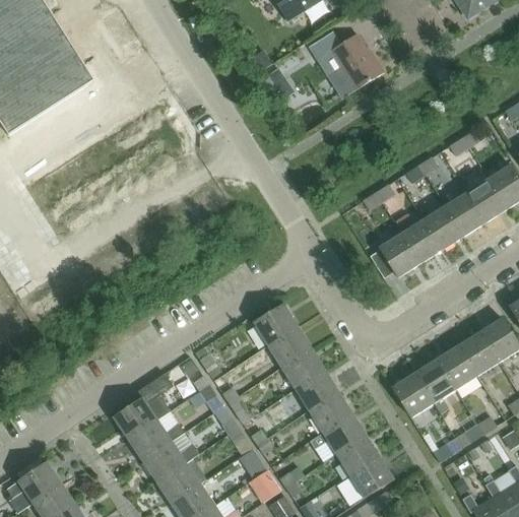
[(0,0),(0,115),(11,132),(96,77),(47,0),(0,0)]
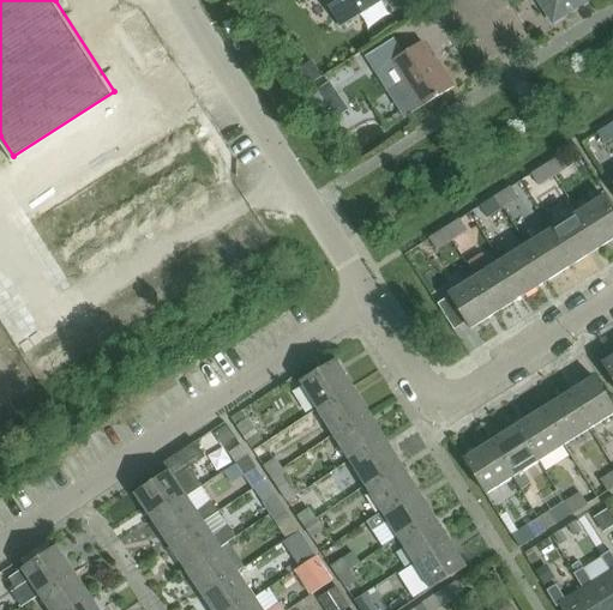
[(326,0),(340,20),(356,10),(362,19),(366,20),(370,20),(373,19),(380,14),(383,11),(383,6),(379,0),(326,0)]
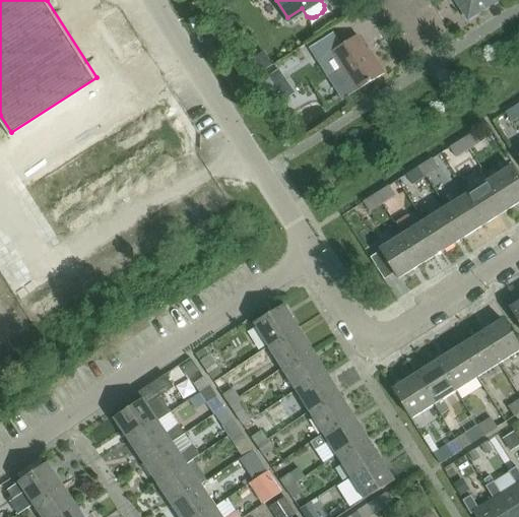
[(455,0),(466,17),(493,0),(455,0)]
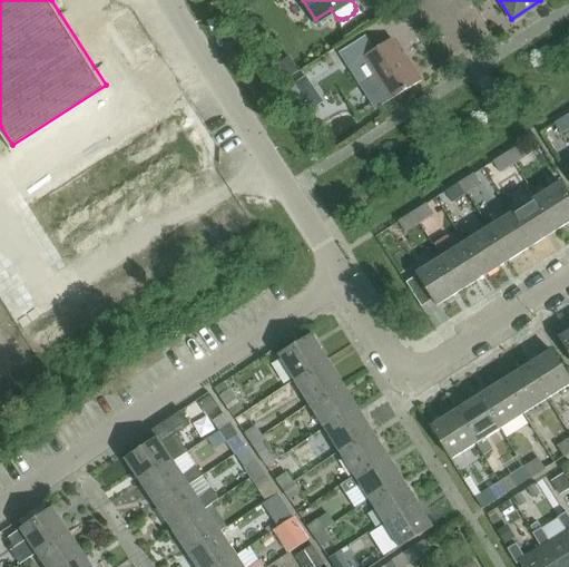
[(390,98),(418,80),(390,37),(372,48),(363,33),(336,50),(357,84),(374,74),(390,98)]
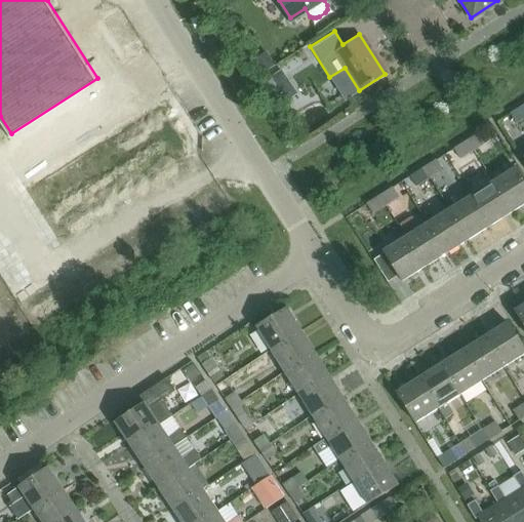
[(278,64),(271,69),(286,90),(293,85),(278,64)]
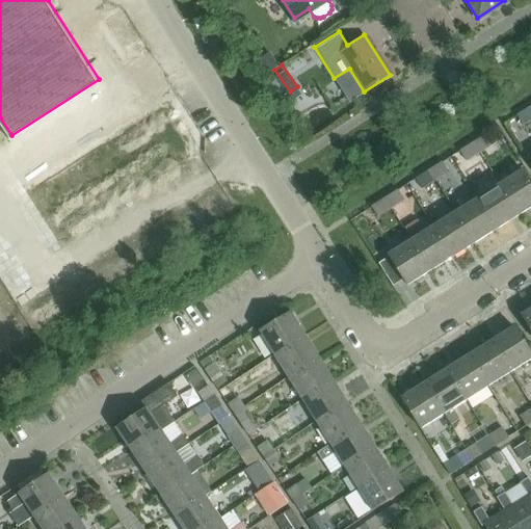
[(522,124),(530,117),(530,107),(529,104),(514,113),(522,124)]
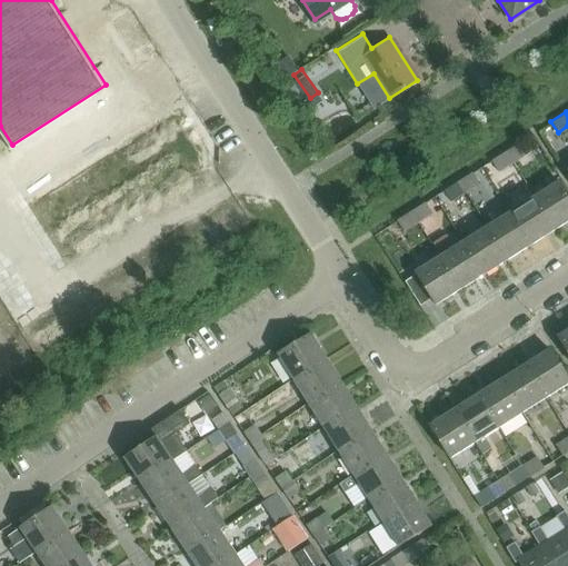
[(512,161),(526,154),(518,141),(505,150),(512,161)]
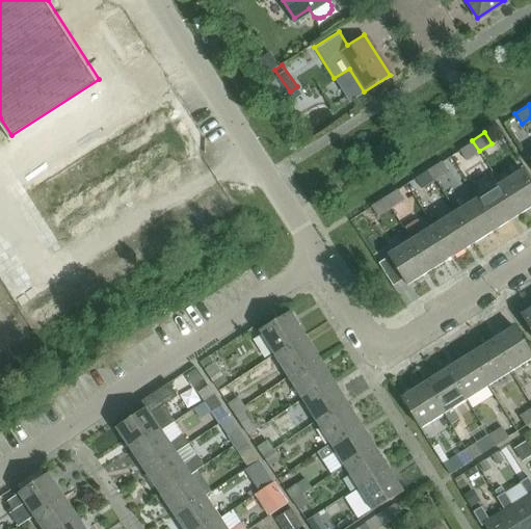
[(466,159),(479,151),(472,140),(458,149),(466,159)]
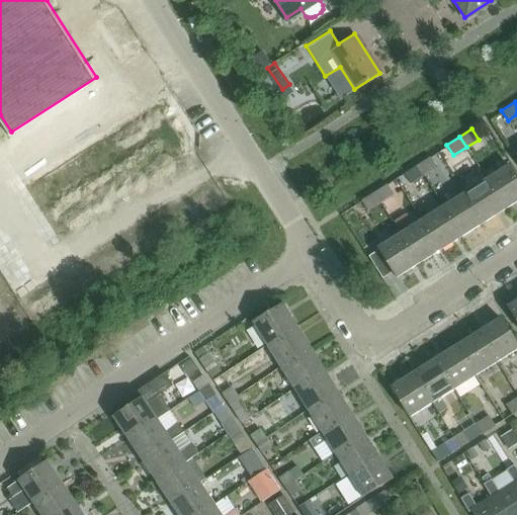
[(416,164),(423,174),(435,166),(429,156),(416,164)]
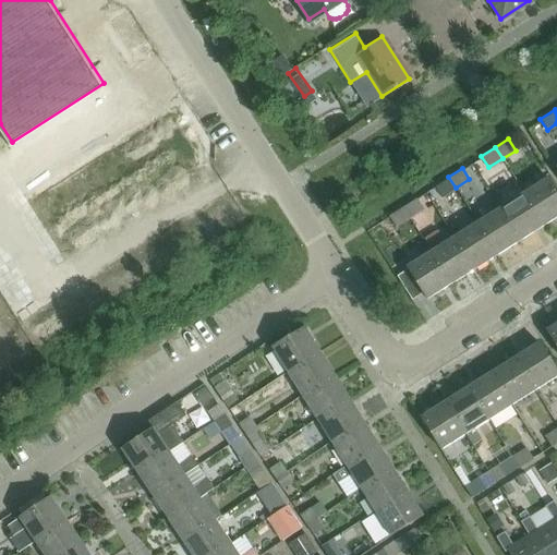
[(543,224),(556,215),(556,191),(547,176),(523,191),(543,224)]
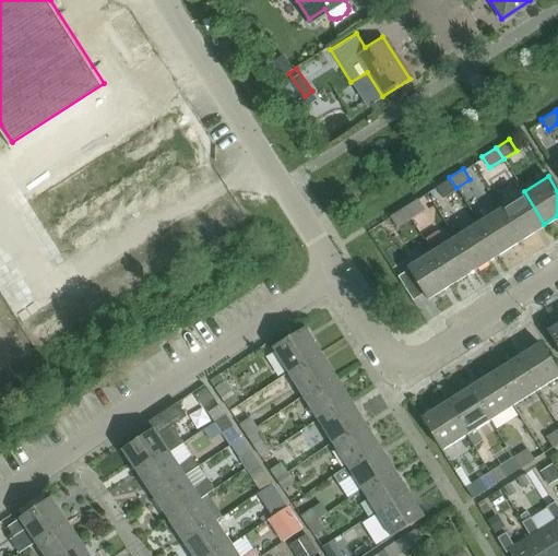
[(442,197),(456,188),(449,177),(435,186),(442,197)]
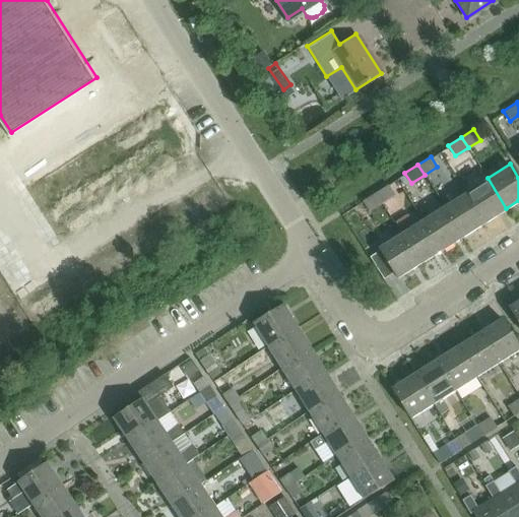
[(484,222),(506,208),(488,178),(465,192),(484,222)]
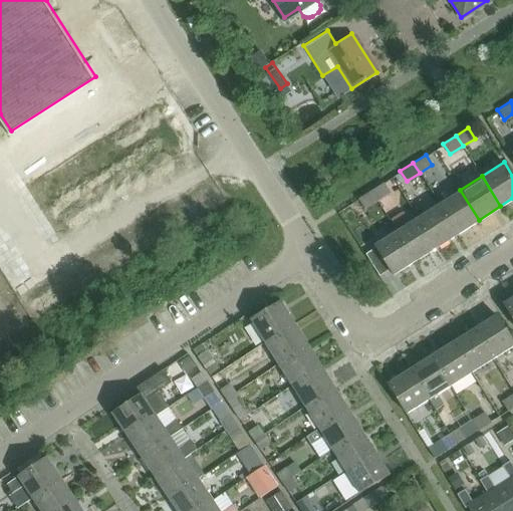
[(370,190),(376,200),(387,193),(380,184),(370,190)]
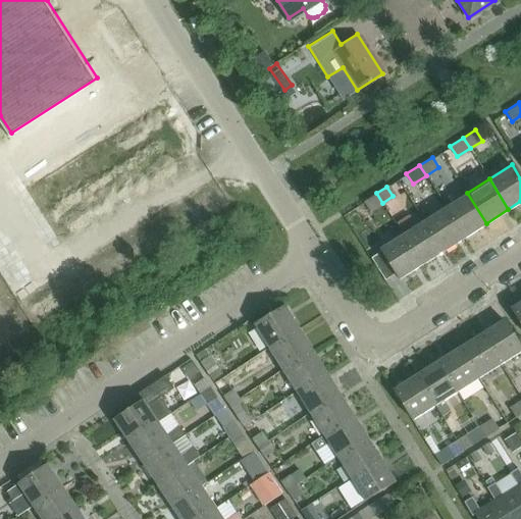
[(367,212),(382,203),(376,193),(361,203),(367,212)]
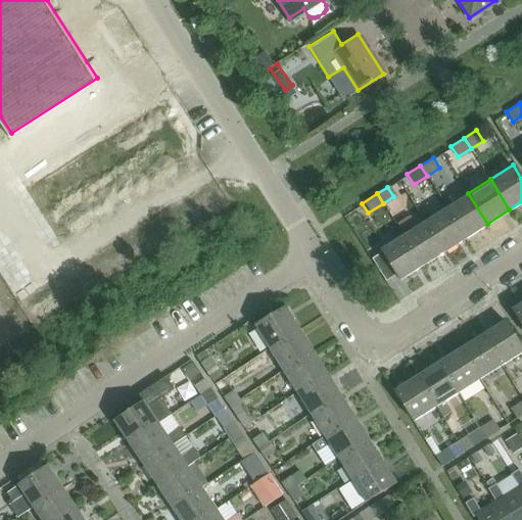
[(466,237),(487,224),(468,193),(446,206),(466,237)]
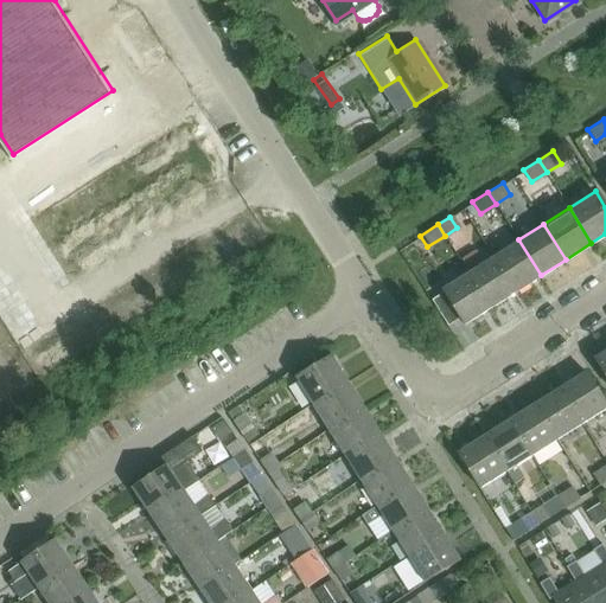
[(515,292),(541,275),(518,239),(493,256),(515,292)]
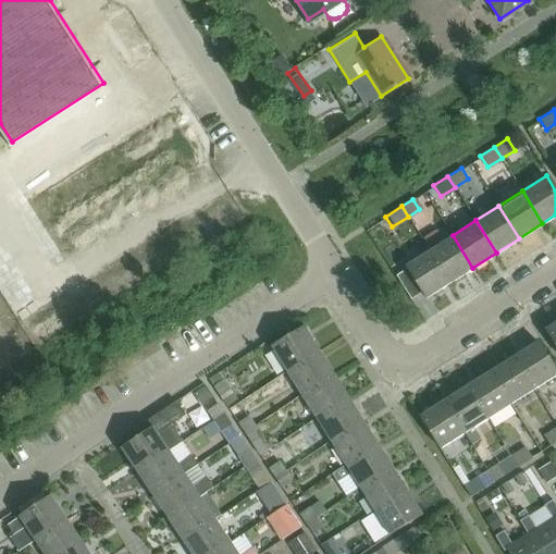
[(449,282),(472,268),(453,235),(429,249),(449,282)]
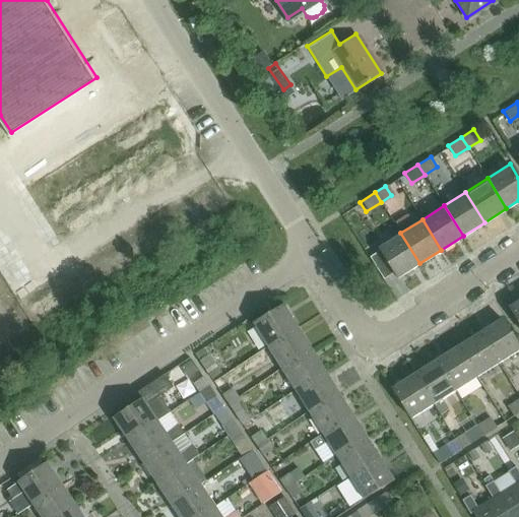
[(397,277),(419,263),(400,233),(378,247),(397,277)]
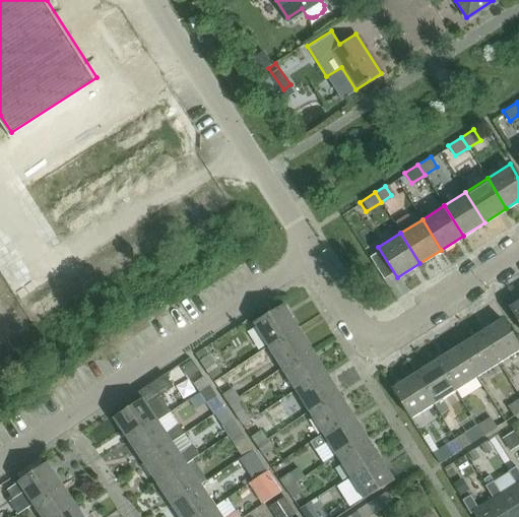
[(518,322),(518,299),(509,306),(518,322)]
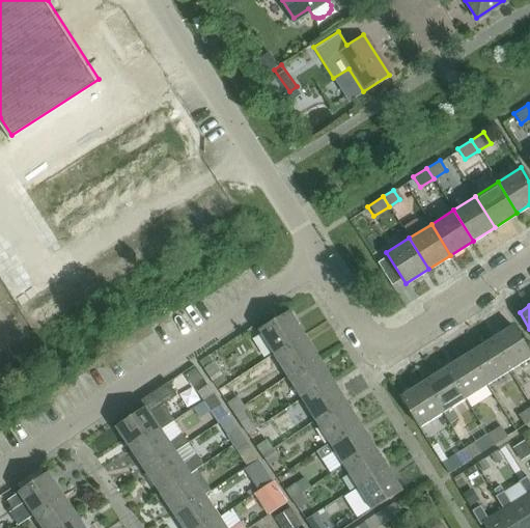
[(272,353),(303,333),(289,310),(257,330),(272,353)]
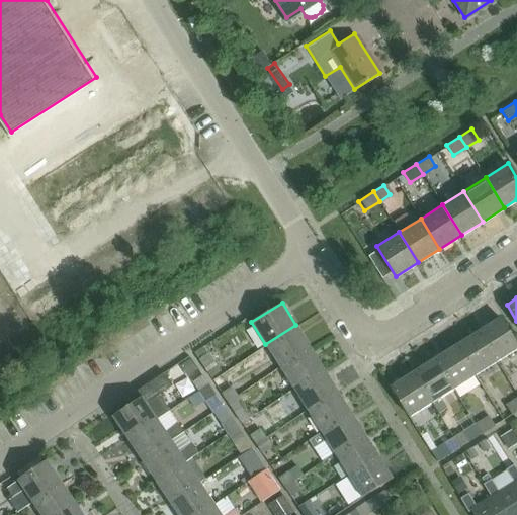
[(477,331),(496,360),(516,347),(516,344),(500,317),(477,331)]
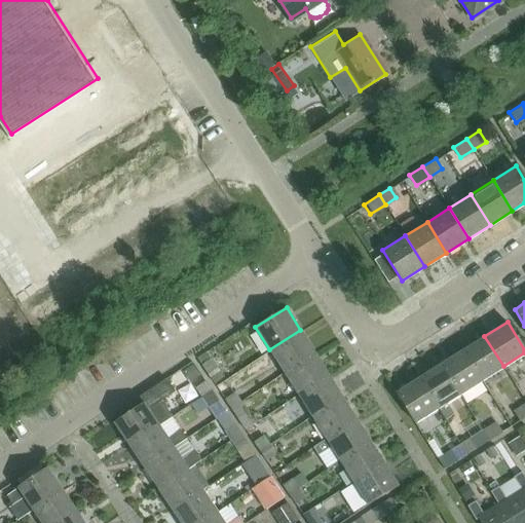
[(284,371),(314,351),(300,330),(269,349),(284,371)]
